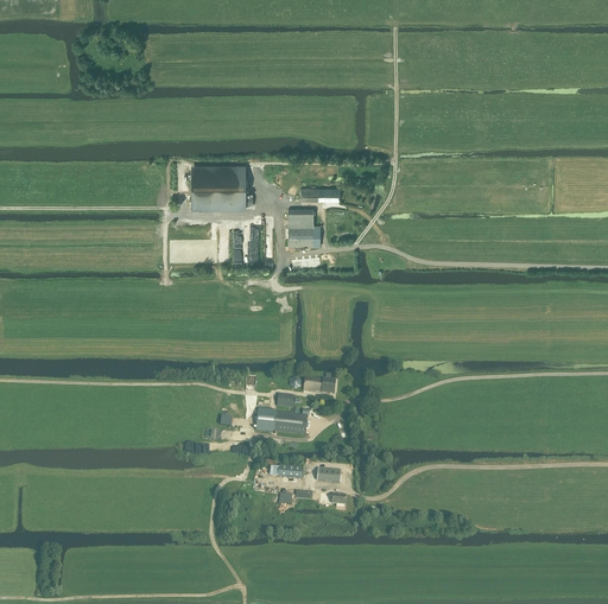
[(246,161),(191,161),(191,208),(246,208),(246,202),(253,202),(253,192),(246,192),(246,161)]
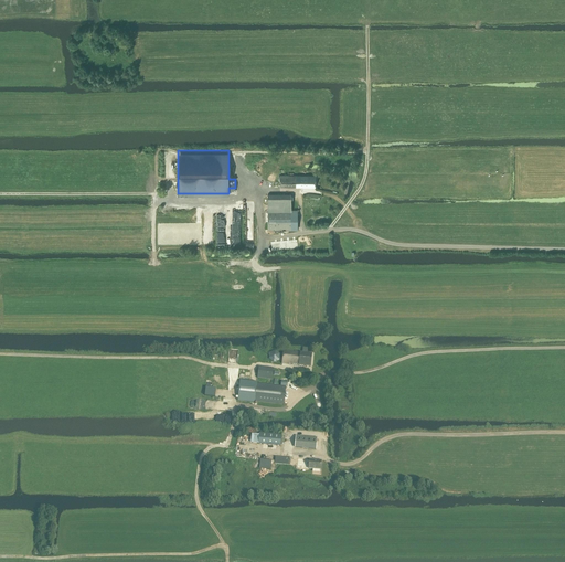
[(316,184),(316,172),(280,172),(279,184),(316,184)]
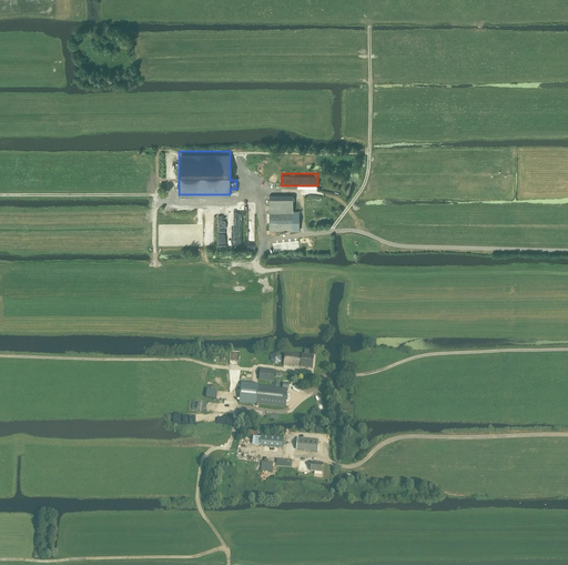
[(270,228),(300,228),(300,209),(293,209),(270,209),(270,228)]
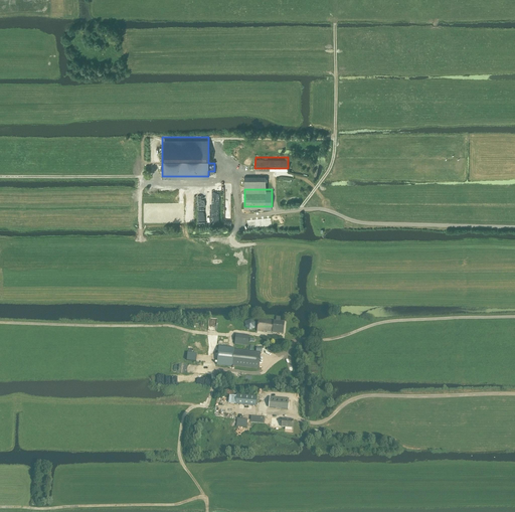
[(280,319),(281,314),(276,314),(276,319),(259,317),(256,329),(283,332),(285,320),(280,319)]
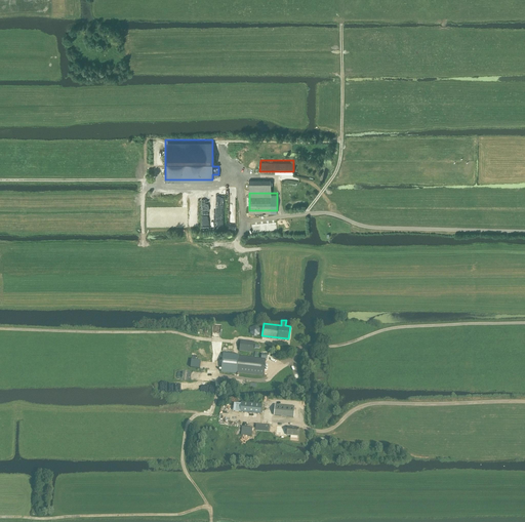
[(253,350),(254,339),(240,337),(239,348),(253,350)]
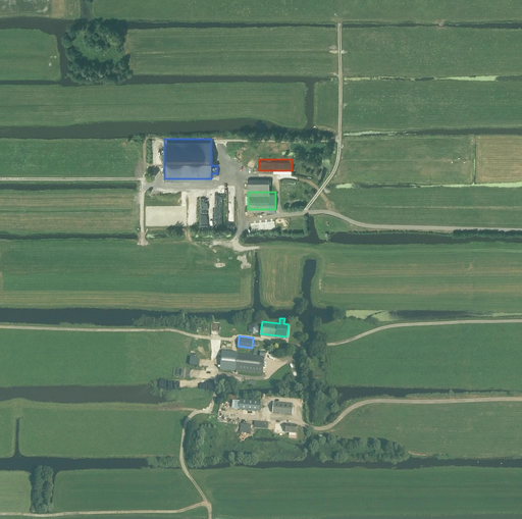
[(222,350),(220,367),(235,368),(235,367),(262,370),(264,355),(237,352),(237,351),(222,350)]
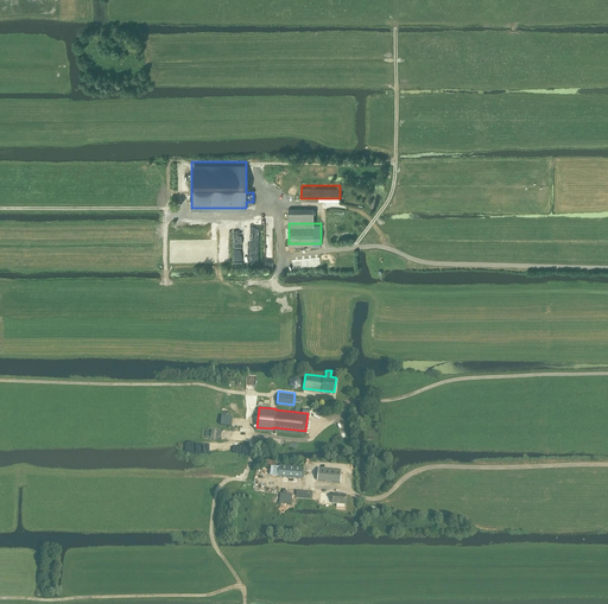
[(278,474),(302,476),(303,464),(279,462),(278,474)]
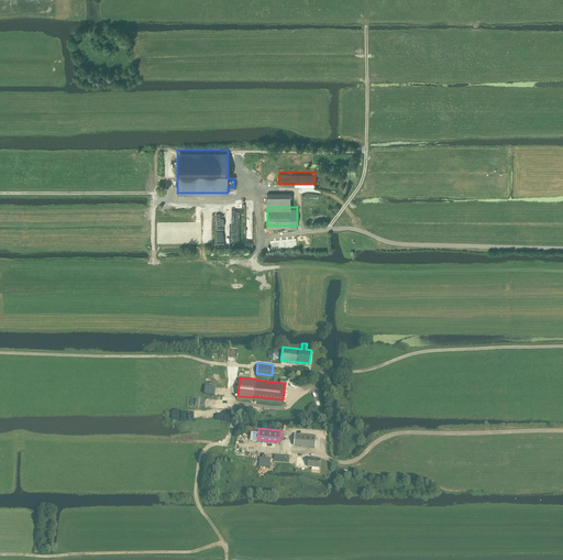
[(295,432),(295,443),(315,445),(316,434),(295,432)]
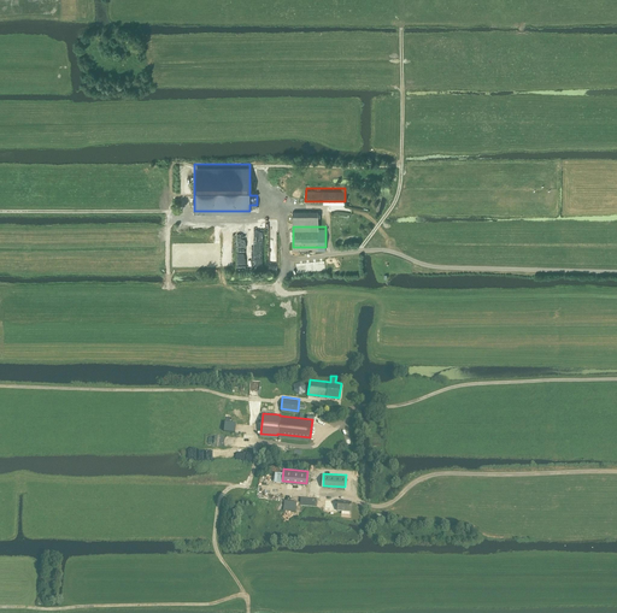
[(336,506),(336,499),(300,495),(300,502),(336,506)]
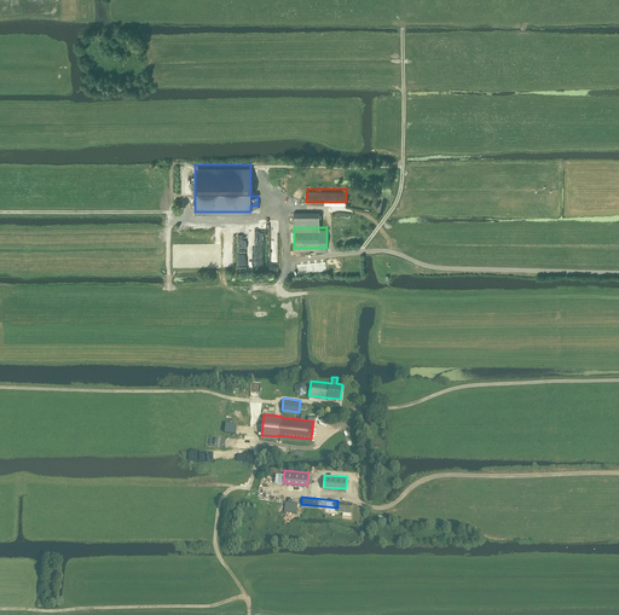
[(296,511),(298,502),(285,499),(284,510),(296,511)]
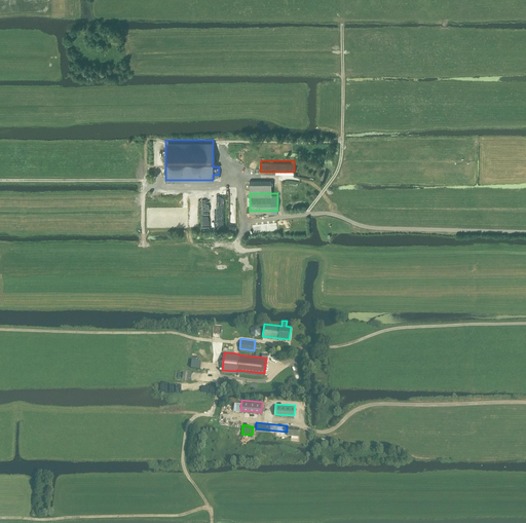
[(288,425),(288,434),(298,435),(299,426),(288,425)]
